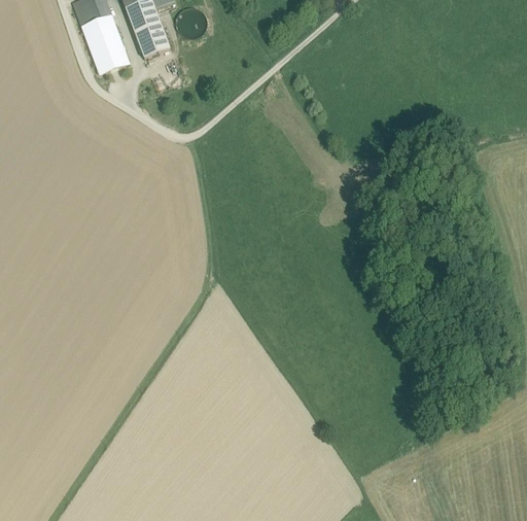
[(74,0),(82,24),(101,18),(95,0),(74,0)]
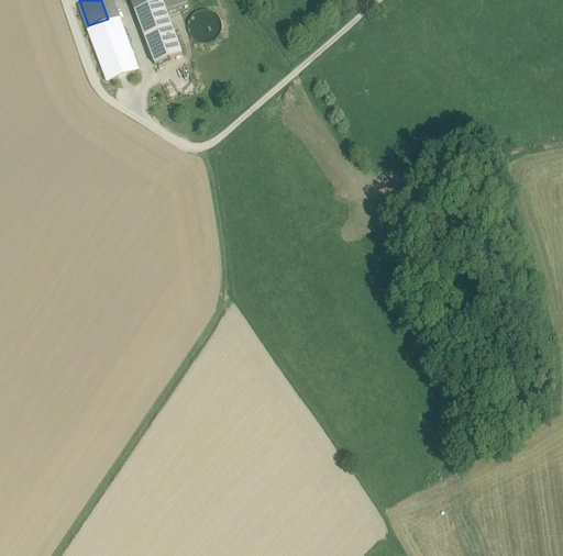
[(136,66),(113,0),(101,0),(108,19),(88,25),(106,77),(136,66)]
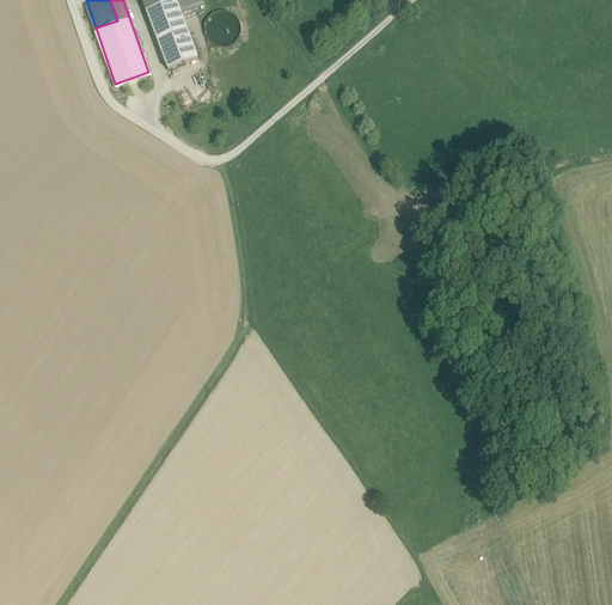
[(161,0),(158,1),(159,4),(146,8),(166,66),(197,56),(181,11),(179,7),(177,0),(161,0)]
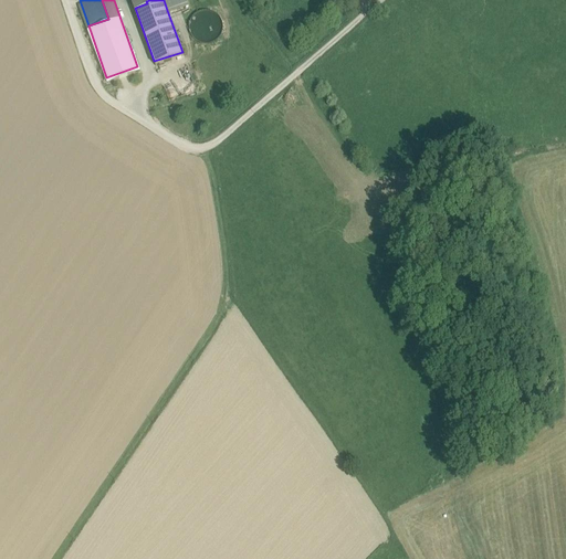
[(184,0),(167,6),(168,9),(188,2),(187,0),(184,0)]
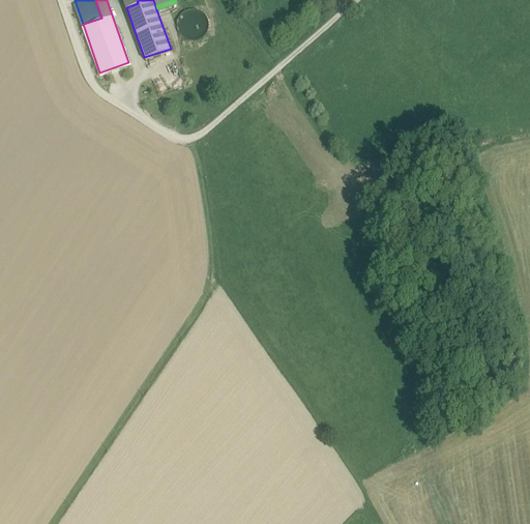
[(206,29),(207,23),(206,17),(203,11),(198,8),(192,7),(186,8),(181,11),(178,17),(177,23),(178,29),(181,34),(186,37),(193,38),(198,37),(203,34),(206,29)]
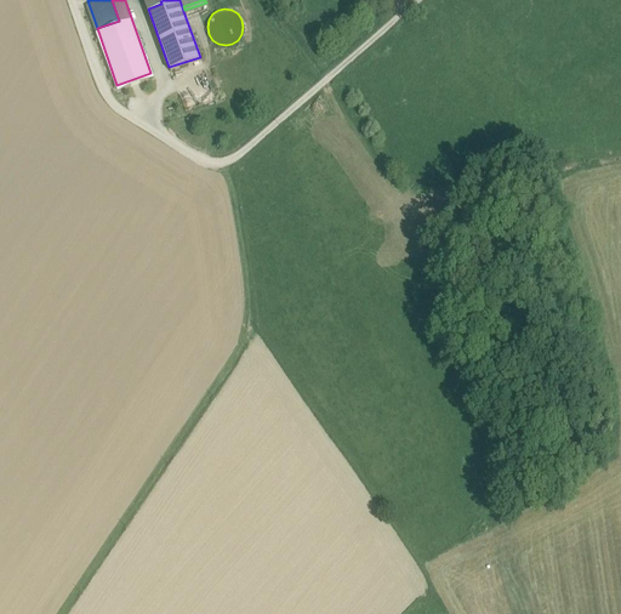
All buildings are outlined.
